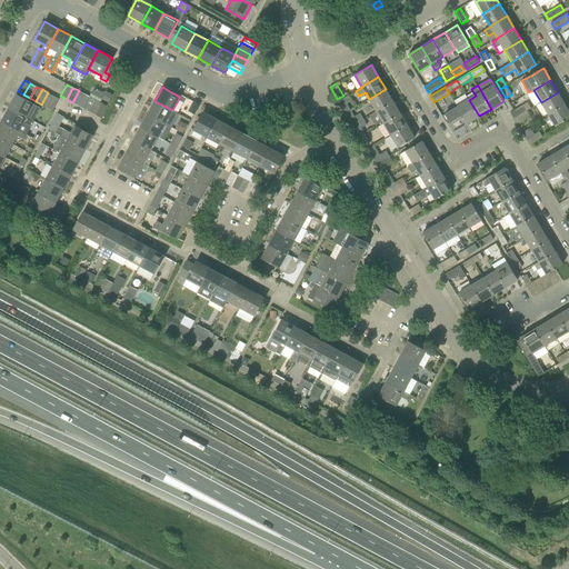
[(102,99),(106,92),(105,91),(103,92),(97,89),(93,90),(91,93),(102,99)]
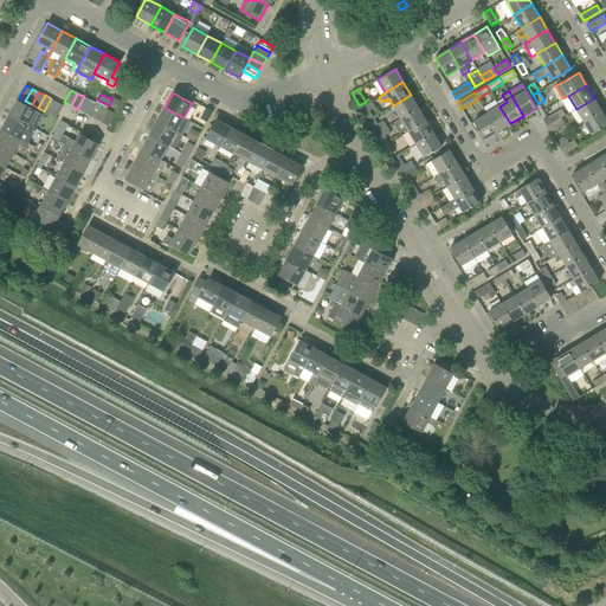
[(418,108),(411,95),(393,105),(400,118),(418,108)]
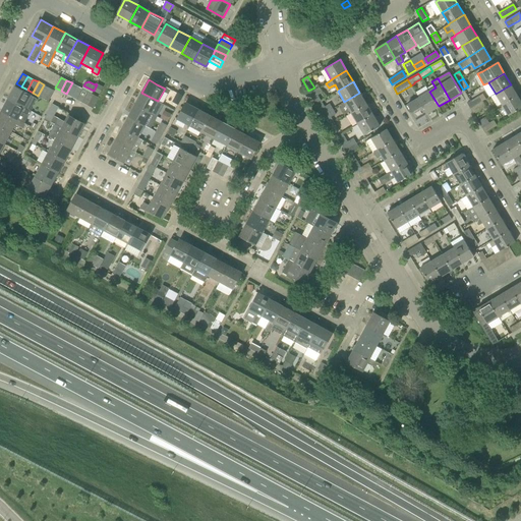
[(71,97),(77,85),(72,82),(66,94),(71,97)]
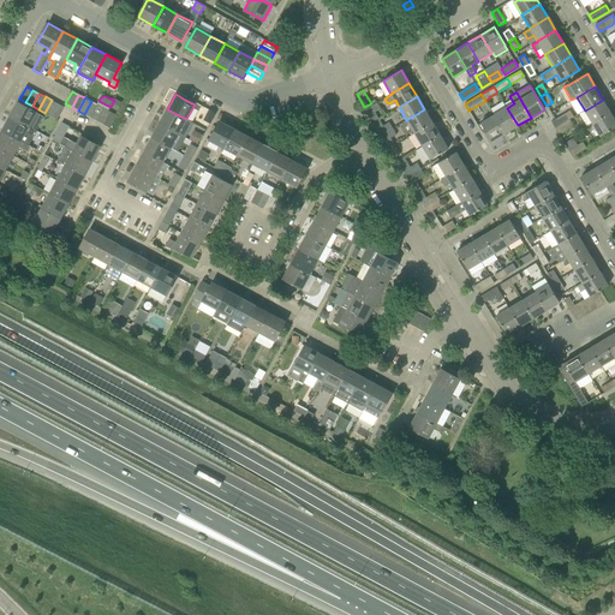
[(114,100),(111,107),(118,111),(123,102),(115,99),(114,100)]
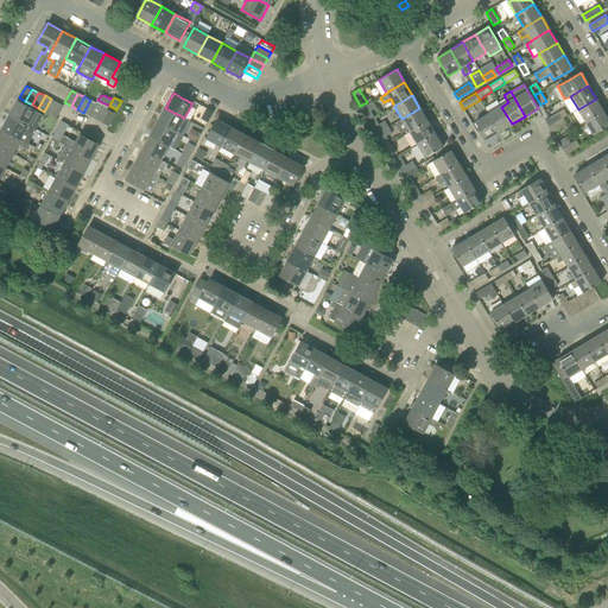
[(57,102),(51,99),(44,112),(51,115),(57,102)]
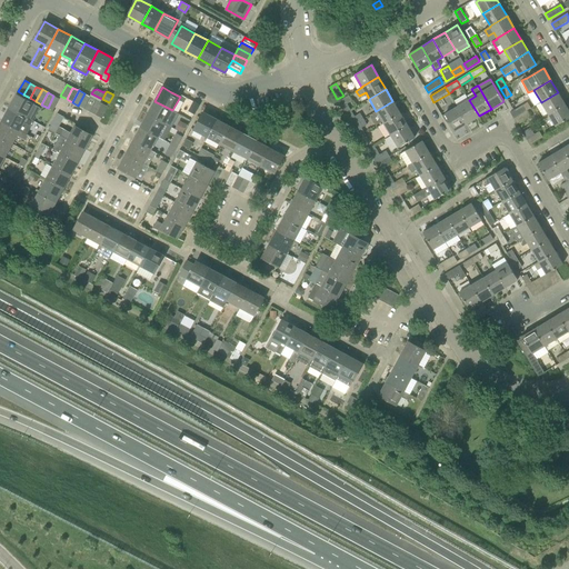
[(565,103),(558,92),(541,102),(548,113),(565,103)]
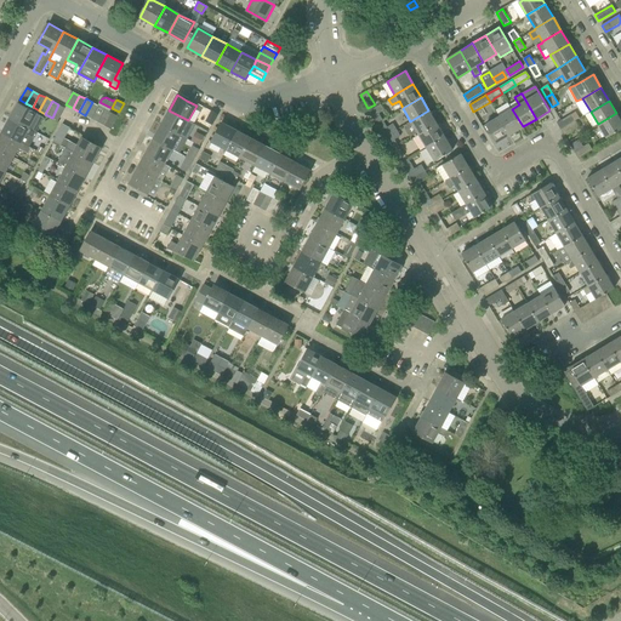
[(85,115),(92,119),(98,106),(92,102),(85,115)]
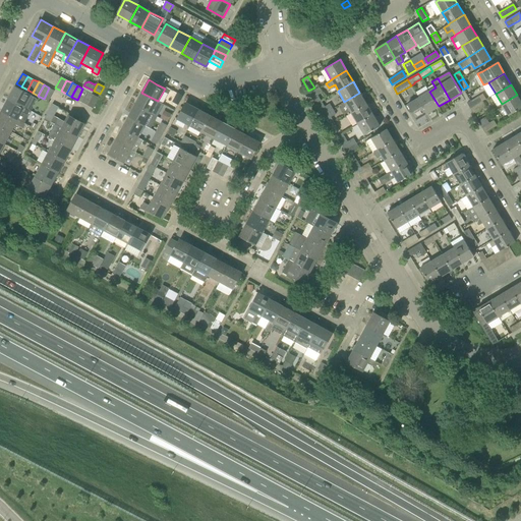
[(8,99),(24,107),(31,95),(15,87),(8,99)]
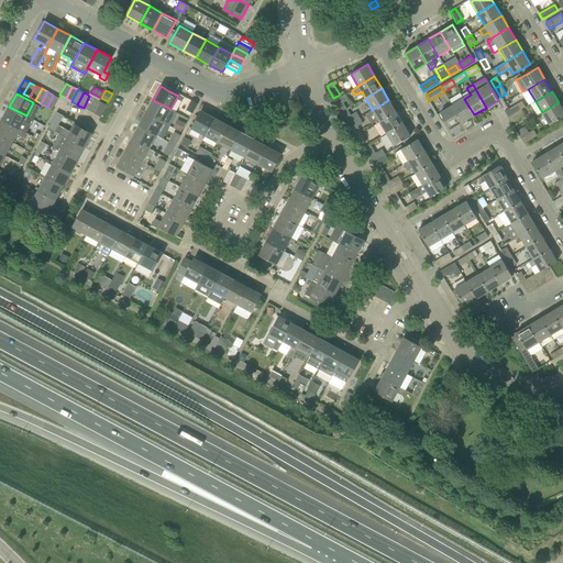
[(345,94),(334,100),(342,111),(348,109),(343,102),(349,99),(345,94)]
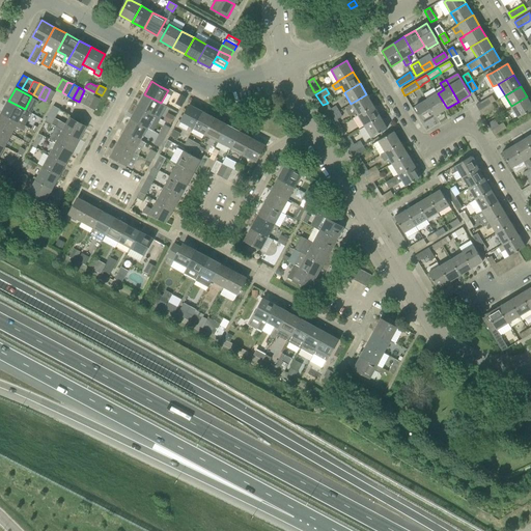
[(55,92),(50,89),(45,101),(50,104),(55,92)]
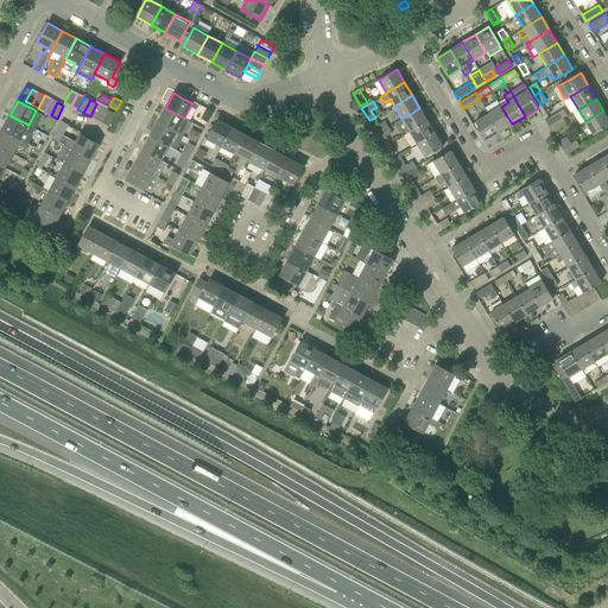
[(103,107),(96,103),(90,116),(96,120),(103,107)]
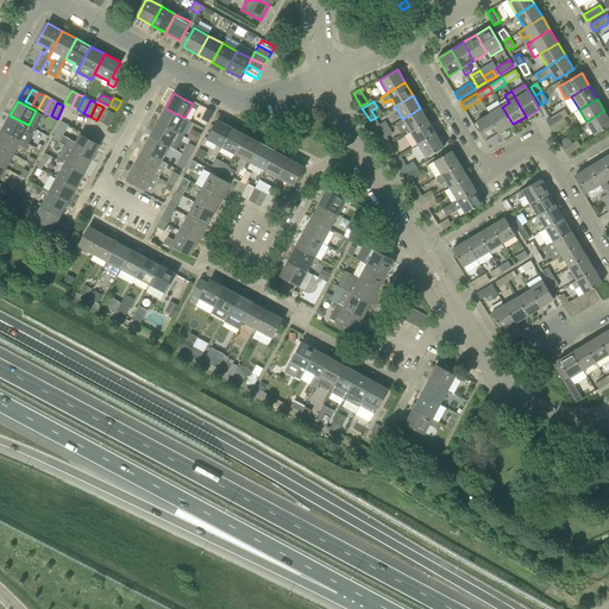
[(206,108),(199,105),(194,114),(201,118),(206,108)]
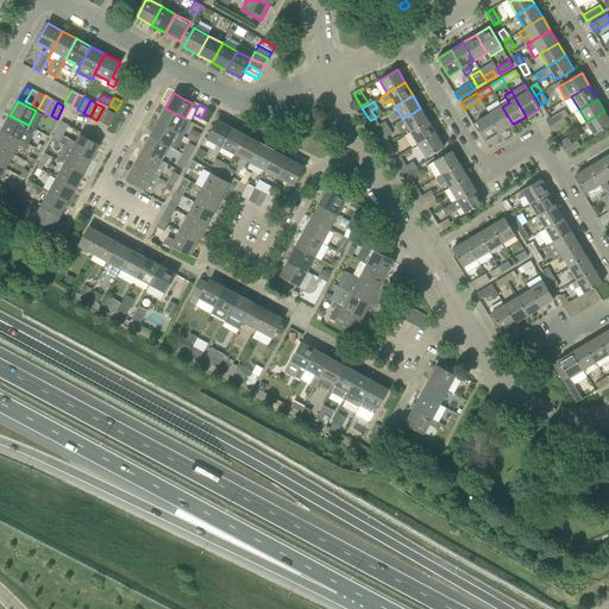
[(96,120),(102,124),(110,111),(104,107),(96,120)]
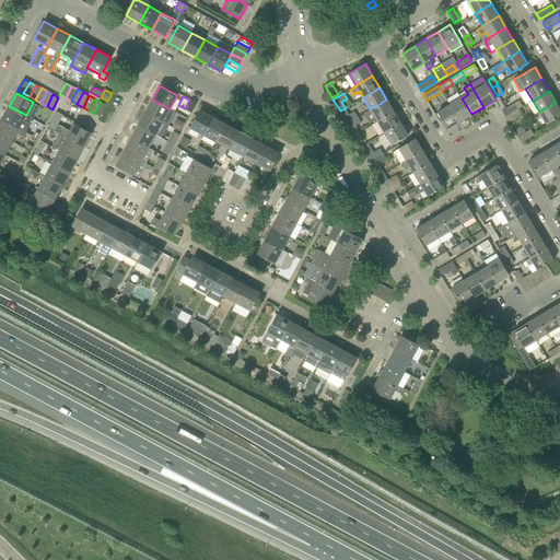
[(450,105),(459,121),(471,114),(462,98),(450,105)]
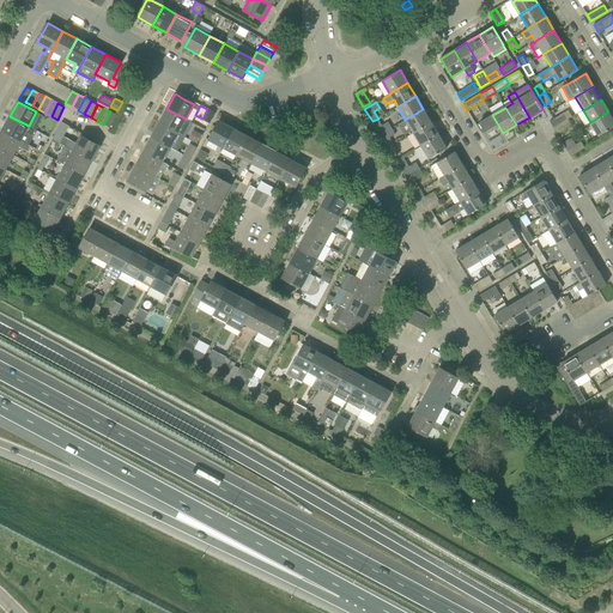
[(177,133),(186,119),(167,109),(158,123),(177,133)]
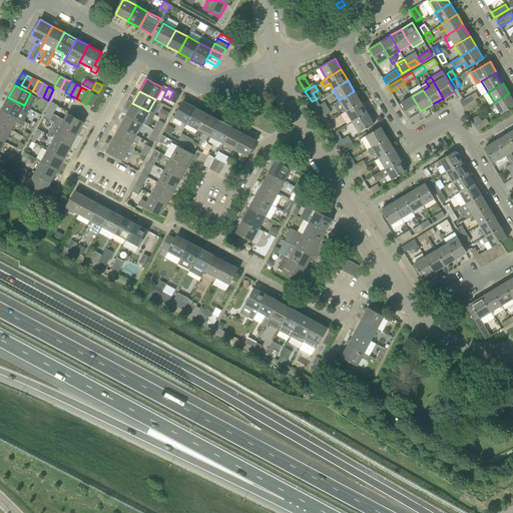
[(179,94),(174,91),(169,101),(174,104),(179,94)]
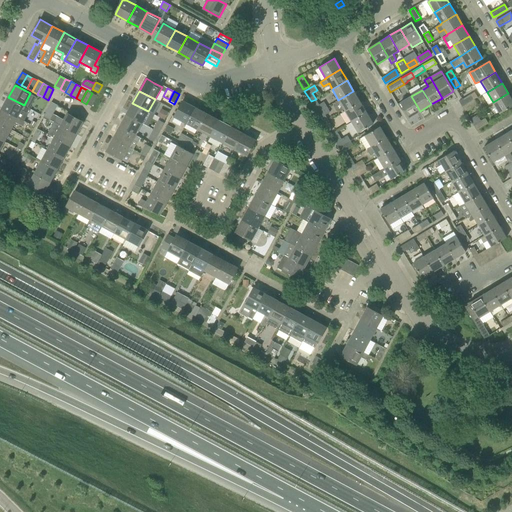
[(360,102),(353,91),(338,100),(345,111),(360,102)]
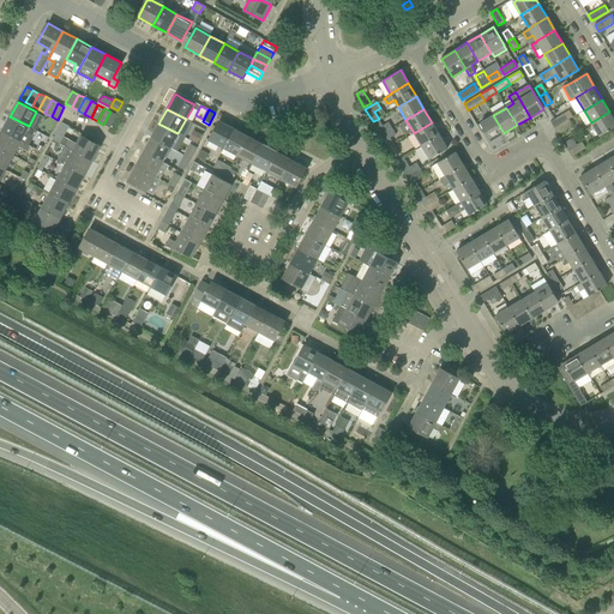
[(569,110),(554,119),(551,121),(554,127),(569,120),(567,119),(572,116),(569,110)]
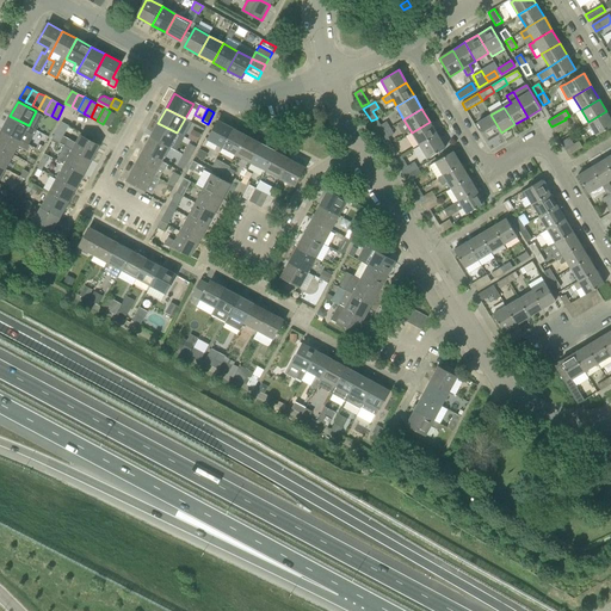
[(110,127),(116,115),(110,111),(103,124),(110,127)]
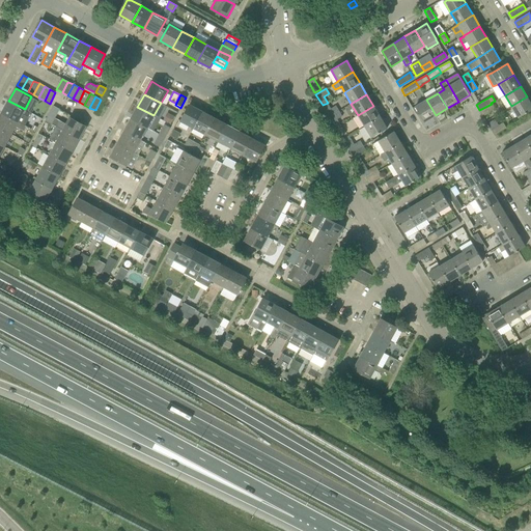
[(511,106),(519,117),(530,110),(530,103),(527,96),(511,106)]
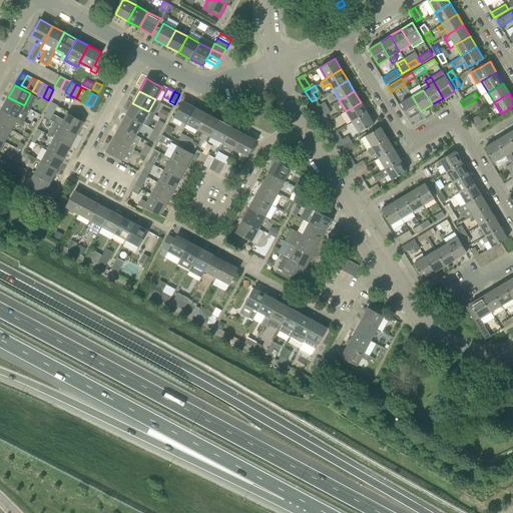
[(412,96),(401,103),(399,104),(402,110),(405,108),(410,118),(421,111),(412,96)]
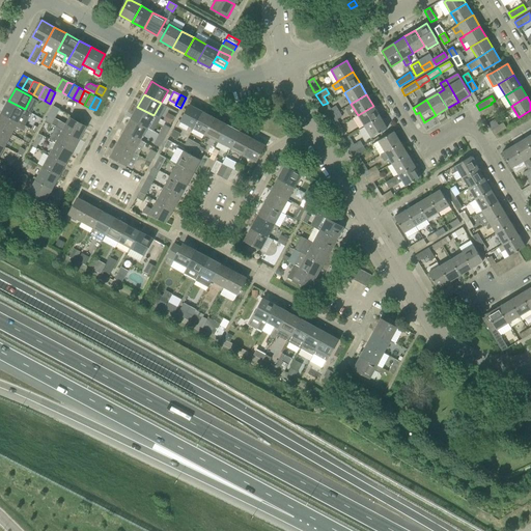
[(2,113),(19,121),(23,113),(29,117),(31,113),(30,112),(25,109),(8,101),(2,113)]
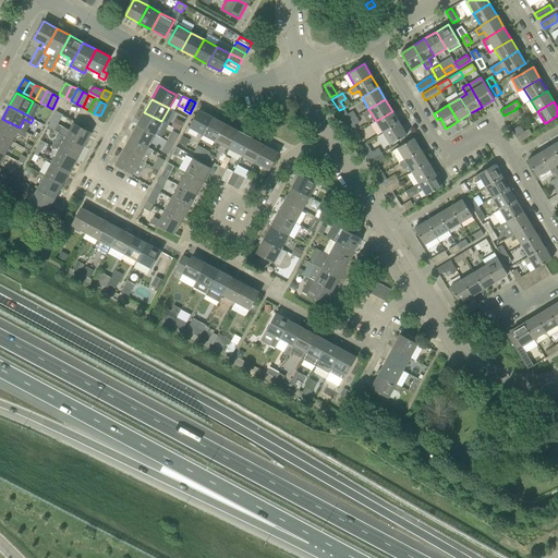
[(344,108),(339,110),(346,122),(356,117),(353,111),(348,113),(344,108)]
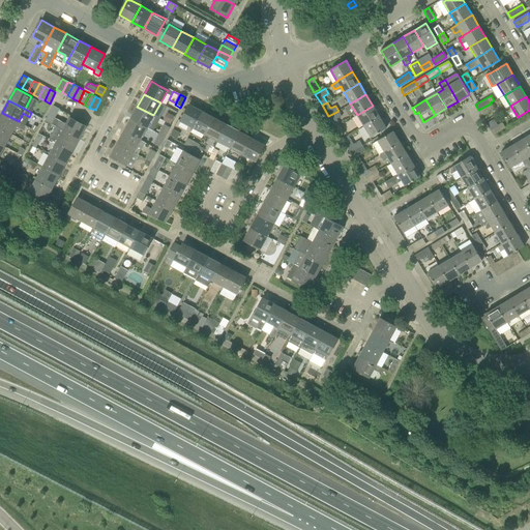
[(494,109),(491,104),(478,110),(481,116),(494,109)]
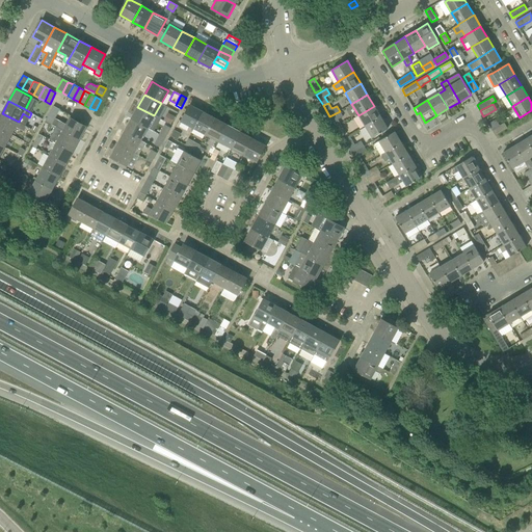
[(203,111),(190,105),(181,122),(193,129),(203,111)]
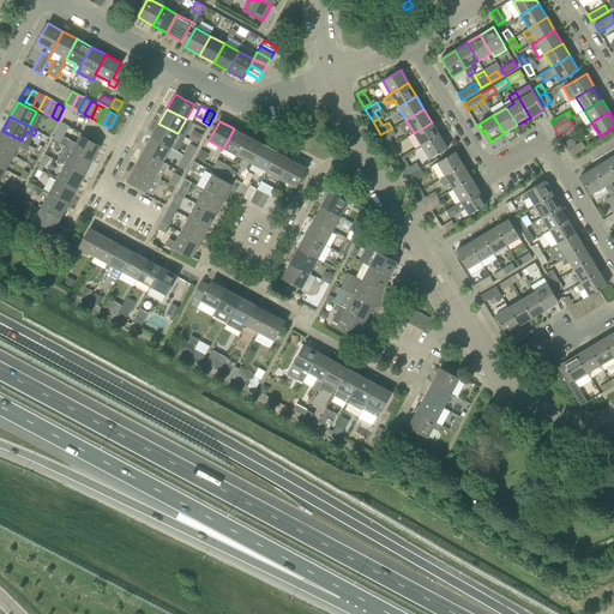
[(70,126),(62,122),(53,139),(60,144),(70,126)]
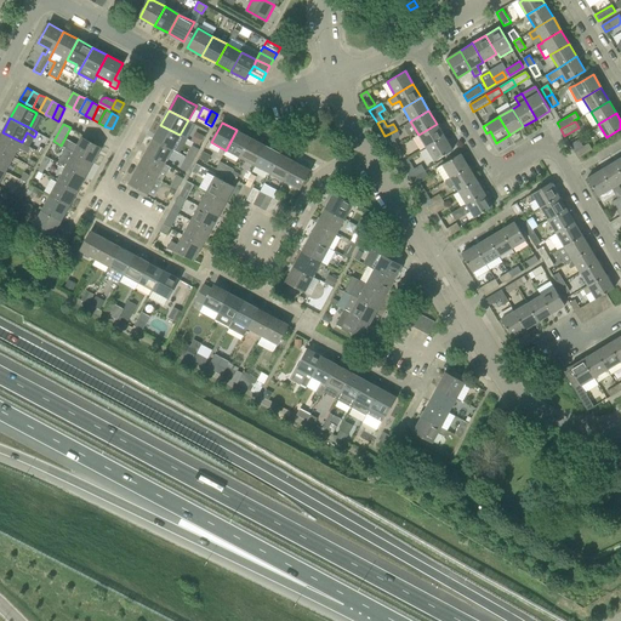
[(426,148),(445,136),(437,124),(419,135),(426,148)]
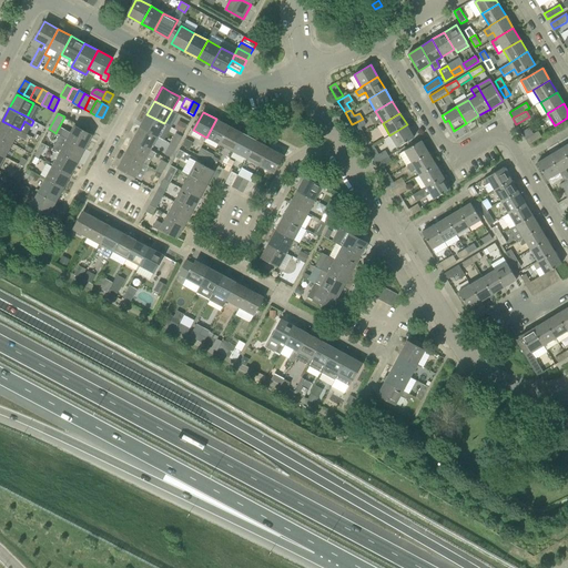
[(140,128),(158,137),(164,123),(146,114),(140,128)]
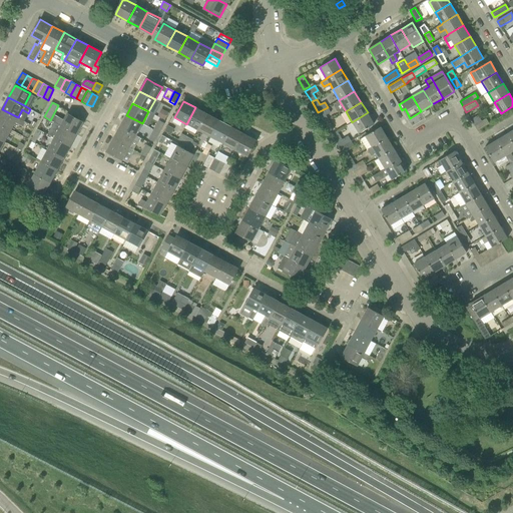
[(198,130),(207,114),(195,107),(186,124),(198,130)]
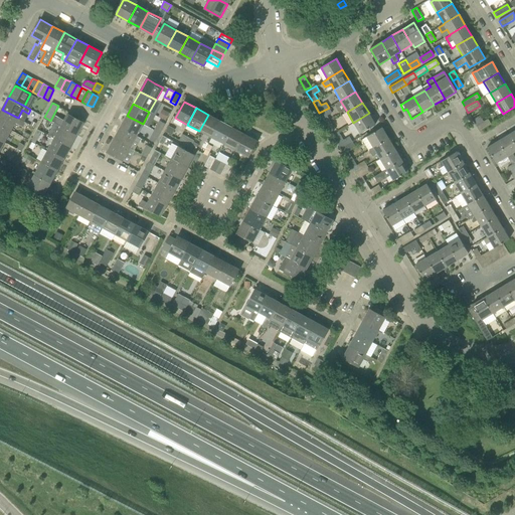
[(319,113),(326,124),(331,121),(328,116),(332,113),(329,108),(319,113)]
